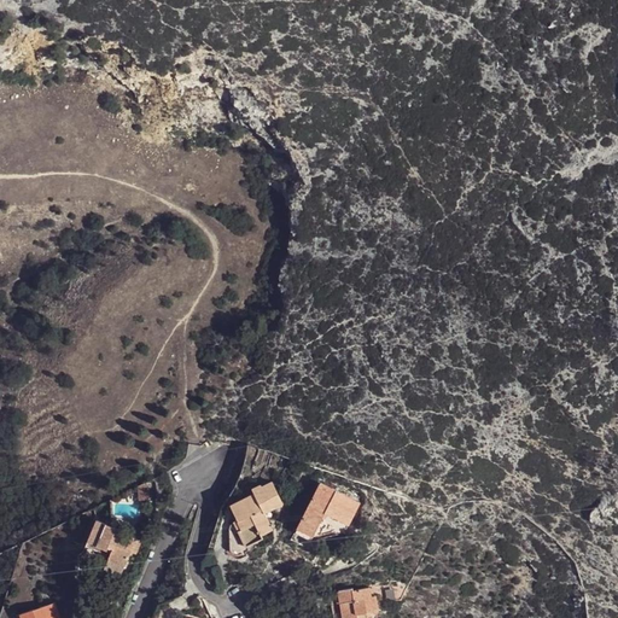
[(268,478),(257,483),(257,481),(248,484),(250,489),(225,499),(231,514),(229,514),(228,517),(228,518),(239,541),(255,535),(254,531),(266,526),(258,508),(278,501),(268,478)]
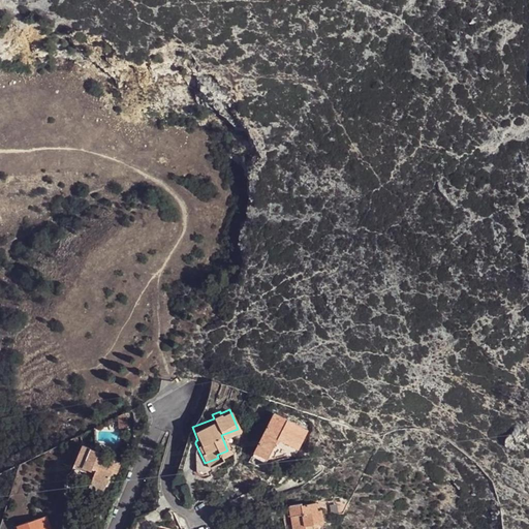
[(307,430),(274,412),(254,452),(268,459),(278,438),(289,444),(298,448),(307,430)]
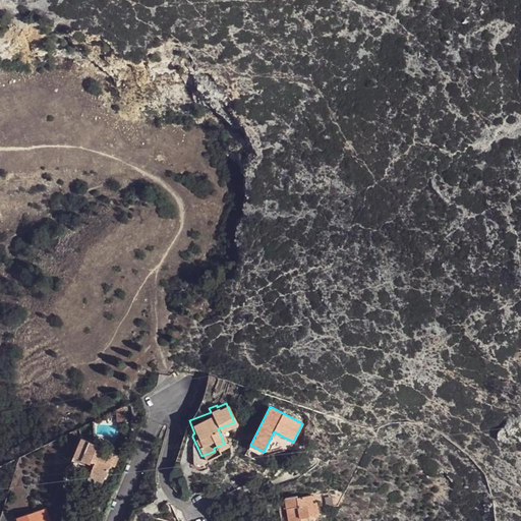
[(125,408),(117,412),(118,423),(126,423),(127,415),(125,408)]
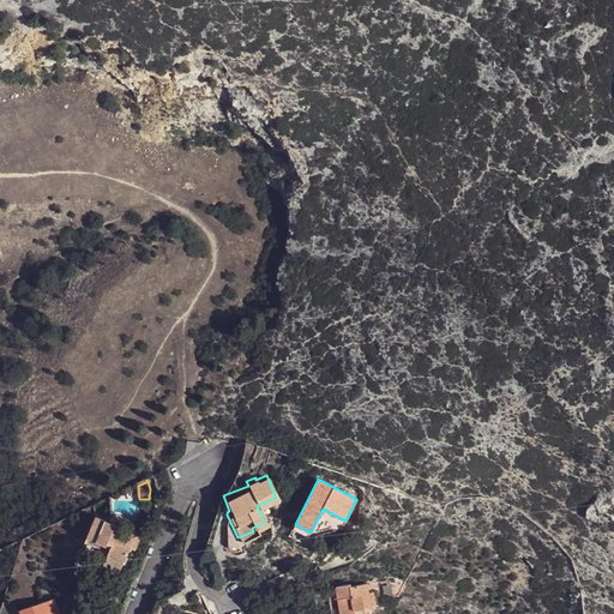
[(344,522),(345,521),(336,516),(323,509),(311,533),(329,527),(344,522)]
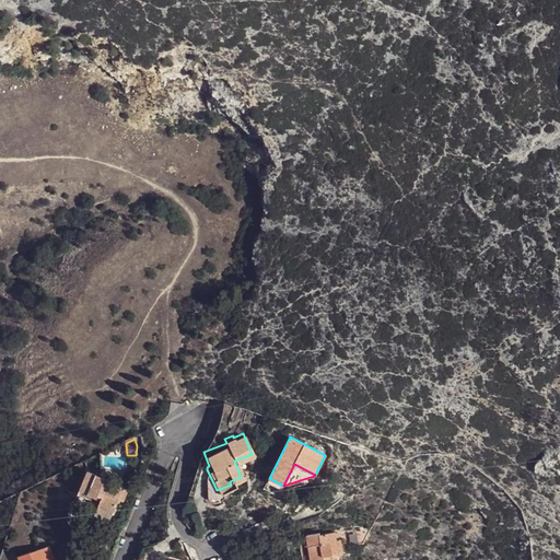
[(205,474),(202,496),(203,498),(207,499),(210,497),(219,493),(217,490),(207,469),(205,474)]
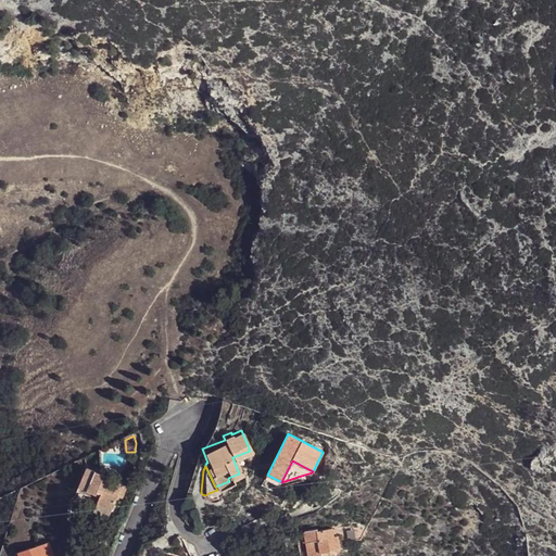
[(77,488),(96,496),(97,492),(101,493),(98,502),(113,508),(118,496),(122,498),(127,487),(117,482),(115,487),(106,482),(110,477),(87,467),(77,488)]
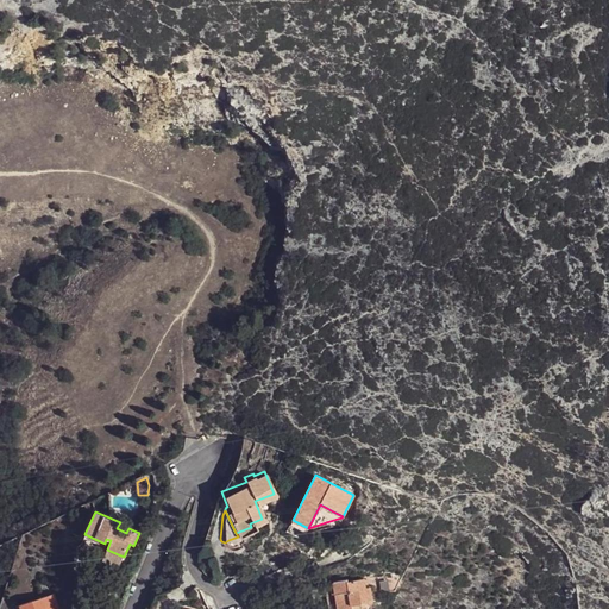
[(303,539),(308,528),(293,520),(287,532),(303,539)]
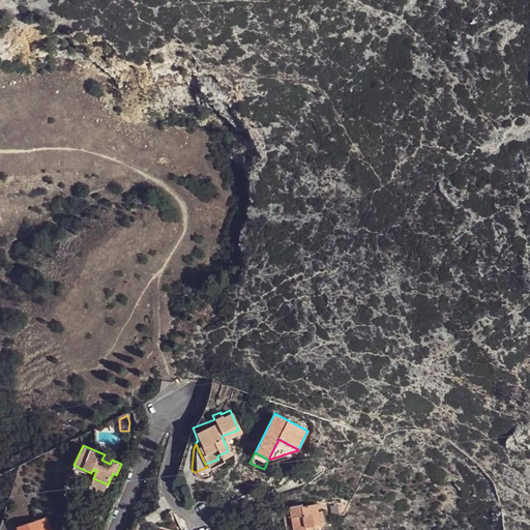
[(106,490),(108,484),(93,478),(91,483),(106,490)]
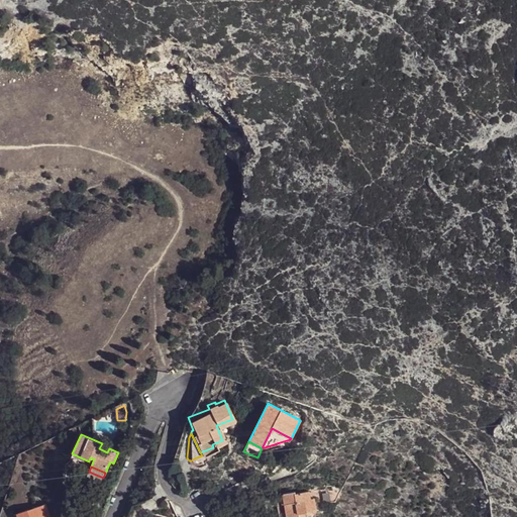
[(283,493),(285,505),(277,506),(279,516),(307,516),(307,512),(316,511),(314,499),(310,499),(309,491),(295,494),(295,491),(283,493)]
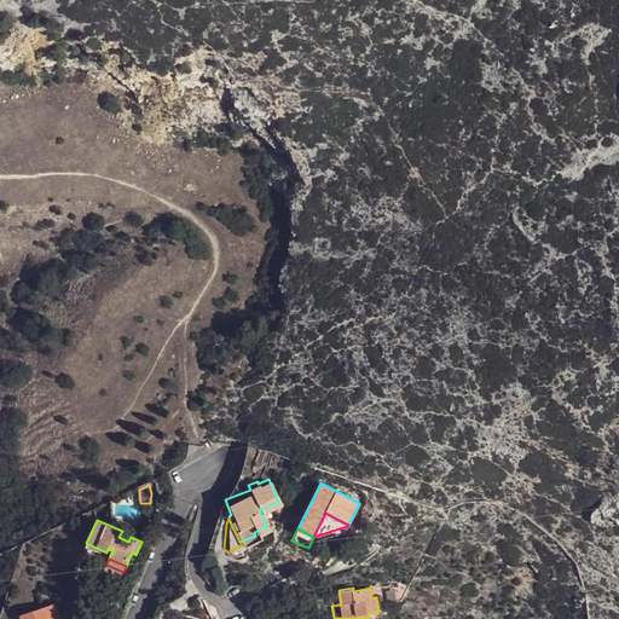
[(59,618),(55,603),(19,614),(21,618),(59,618)]
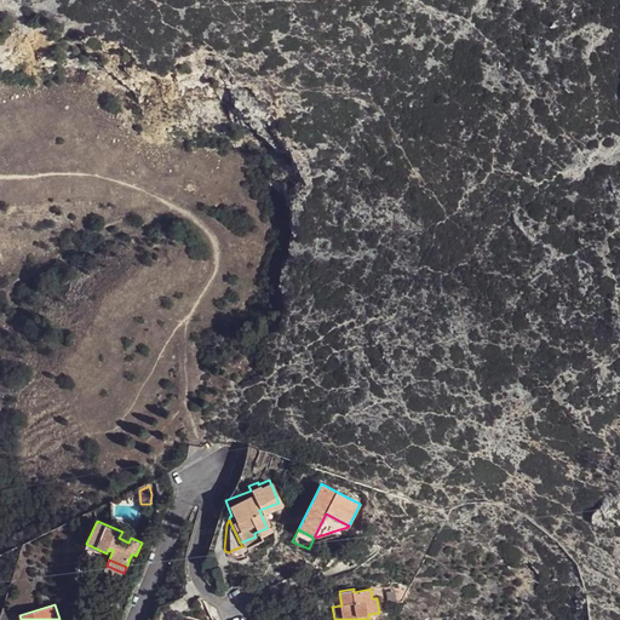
All buildings are outlined.
